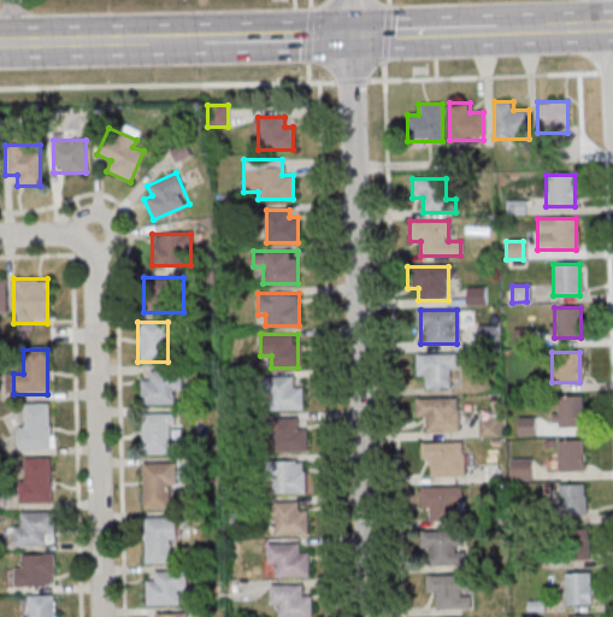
[(424,378),(424,389),(452,389),(452,354),(414,354),(414,378),(424,378)]
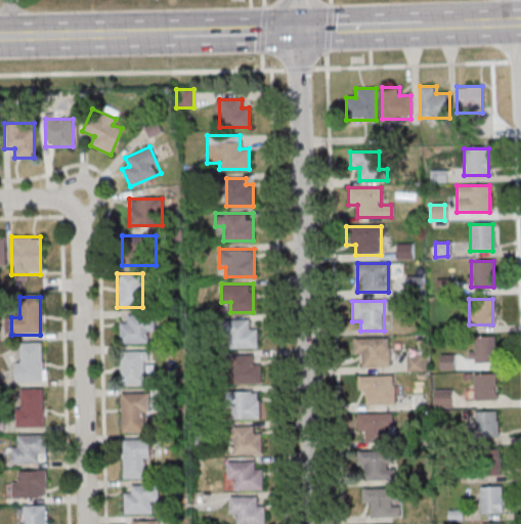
[(153,333),(153,315),(119,315),(119,343),(148,343),(148,333),(153,333)]
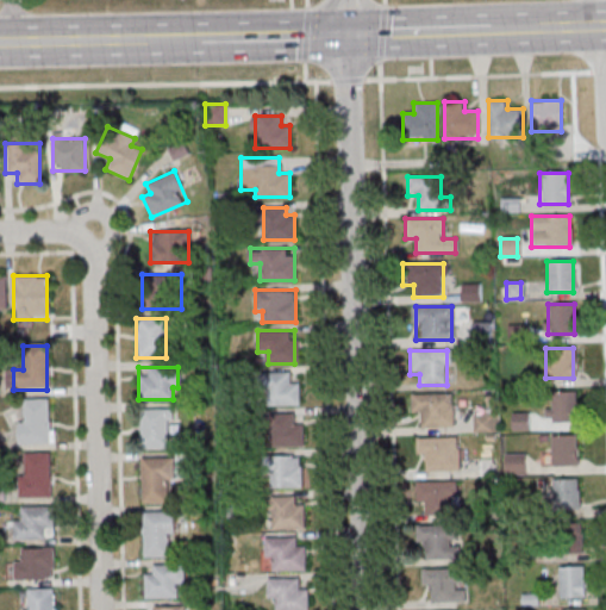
[(266,372),(266,405),(298,405),(298,381),(287,381),(287,372),(266,372)]
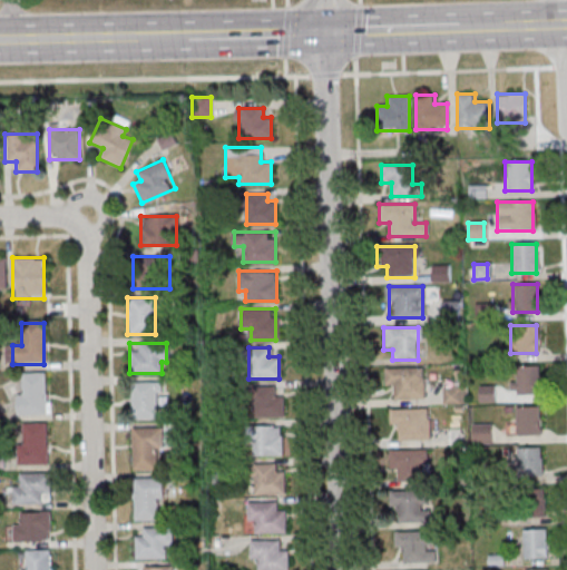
[(538,395),(538,365),(510,365),(510,395),(538,395)]
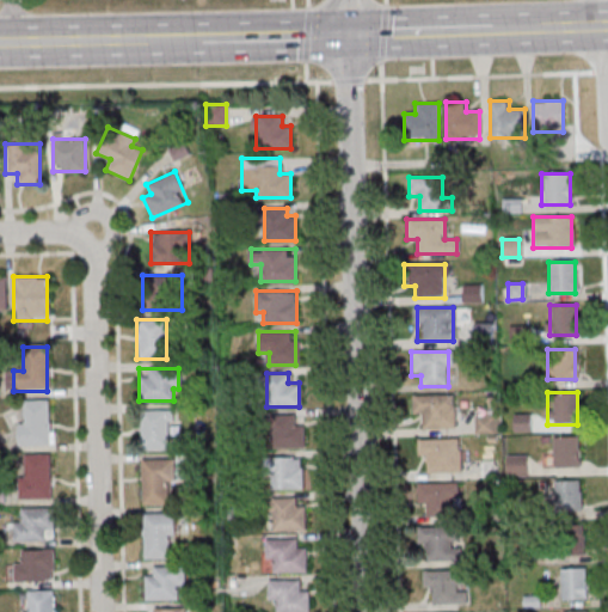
[(411,396),(411,416),(421,416),(421,429),(453,429),(453,396),(411,396)]
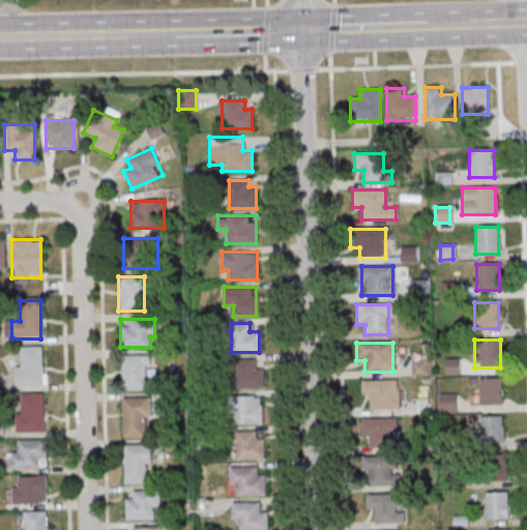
[(42,386),(42,348),(20,348),(20,366),(13,366),(13,387),(42,386)]
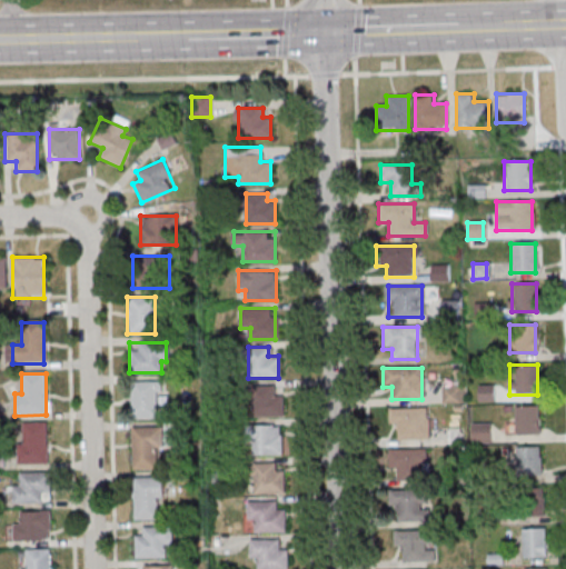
[(157,419),(157,380),(131,380),(131,419),(157,419)]
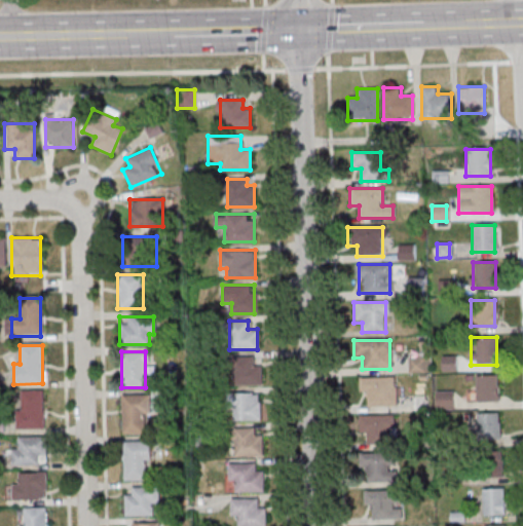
[(428,373),(428,351),(407,351),(407,373),(428,373)]
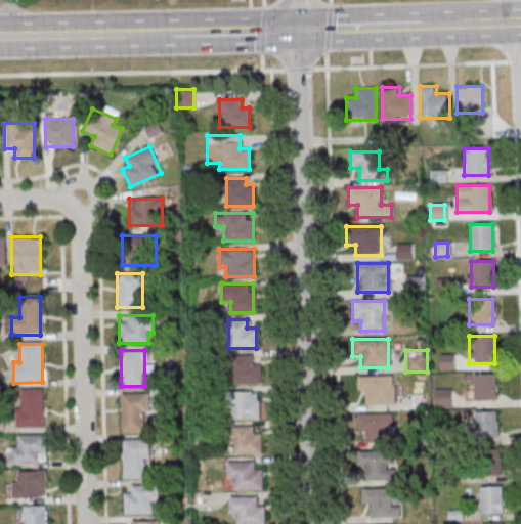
[(259,363),(251,363),(251,354),(233,354),(233,383),(259,383),(259,363)]
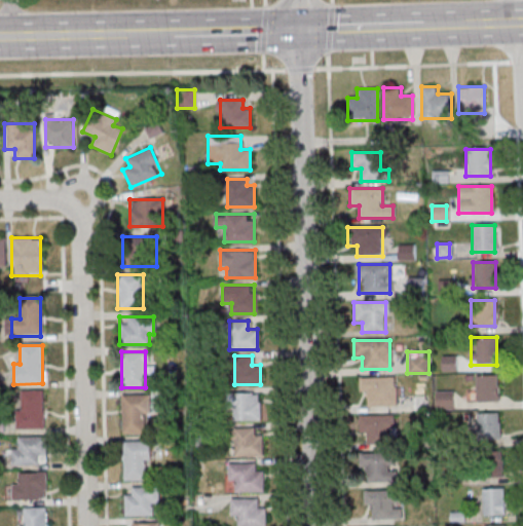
[(440,372),(454,372),(454,355),(440,355),(440,372)]
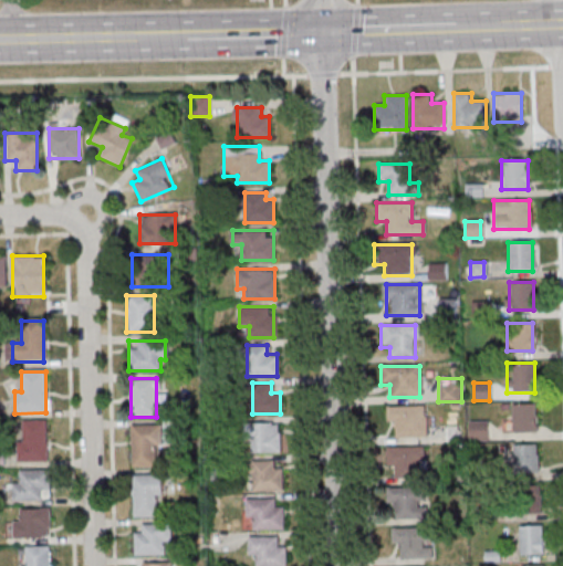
[(534,432),(534,402),(511,402),(511,432),(534,432)]
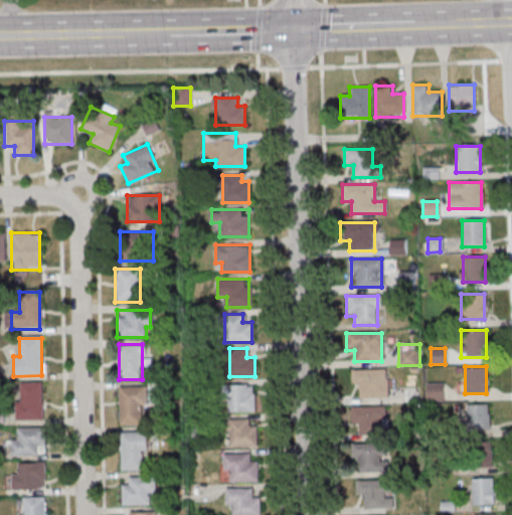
[(386,397),(386,369),(351,369),(351,388),(358,388),(358,397),(386,397)]
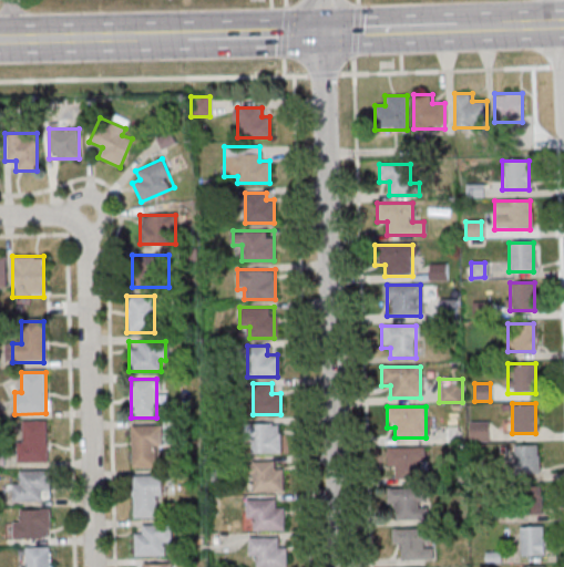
[(16,422),(16,463),(45,463),(45,422),(16,422)]
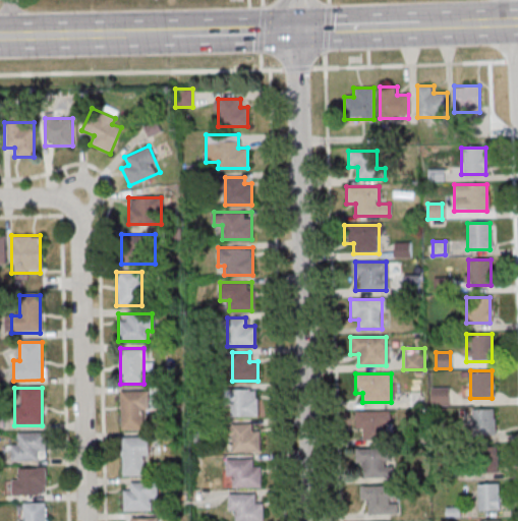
[(447,406),(447,388),(429,388),(429,406),(447,406)]
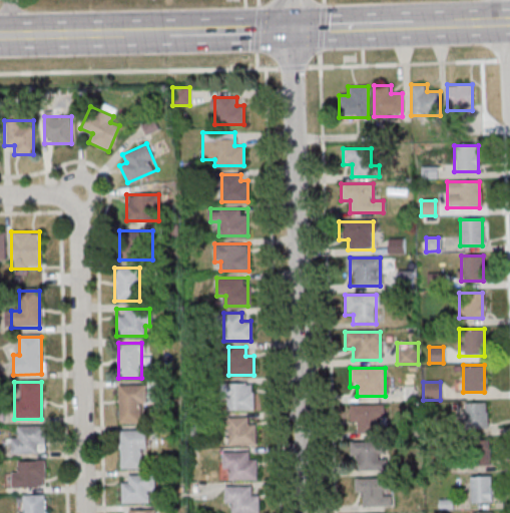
[(228,410),(252,410),(252,383),(228,383),(228,410)]
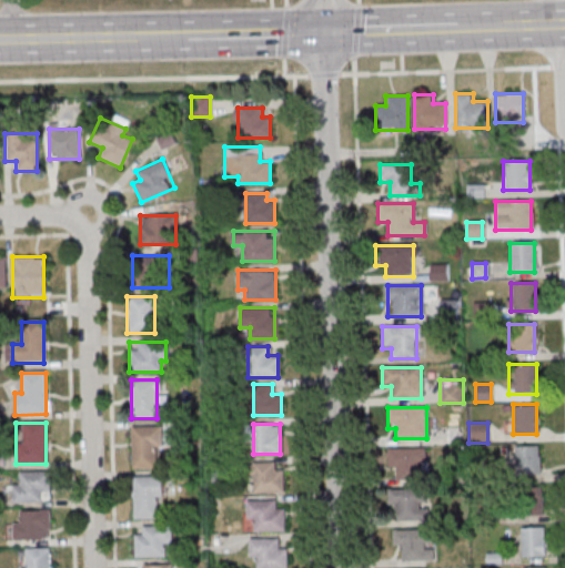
[(130,427),(130,469),(155,469),(155,448),(161,448),(161,427),(130,427)]
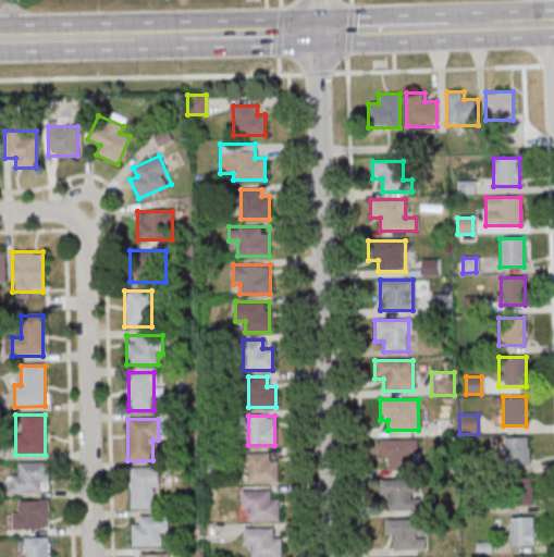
[(450,426),(450,420),(438,420),(438,434),(448,433),(447,426),(450,426)]
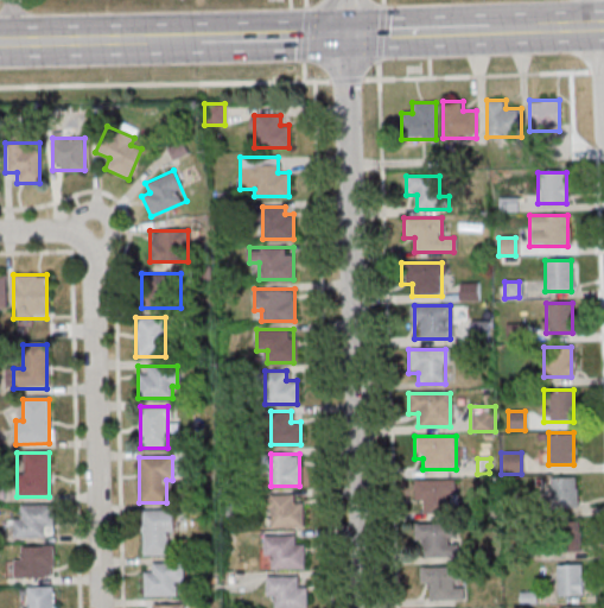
[(551,477),(551,508),(576,508),(576,477),(551,477)]
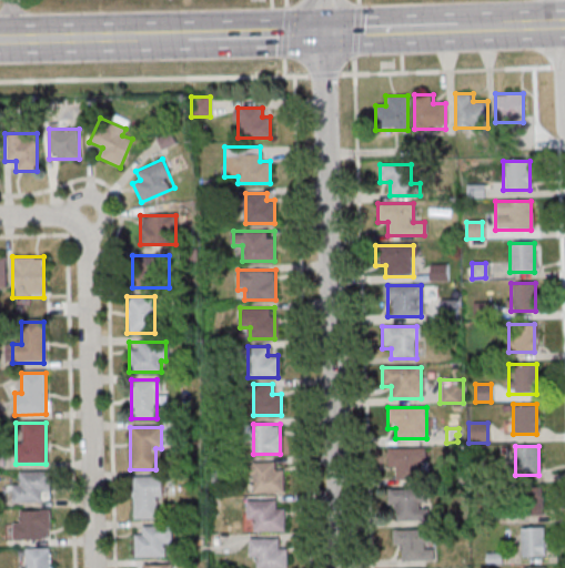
[(385,469),(393,469),(393,480),(421,480),(421,448),(385,448),(385,469)]
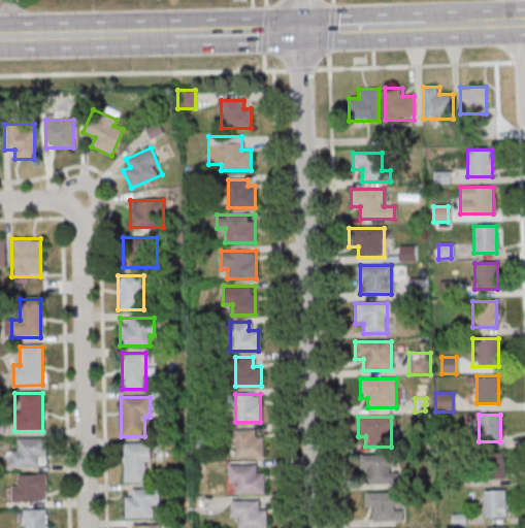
[(261,458),(261,429),(231,429),(231,458),(261,458)]
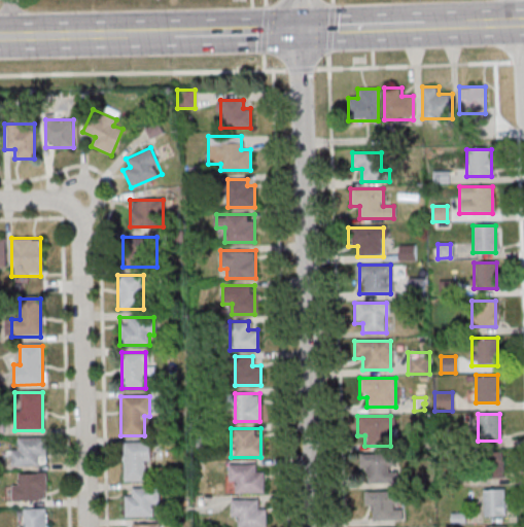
[(43,438),(11,438),(11,467),(43,467),(43,438)]
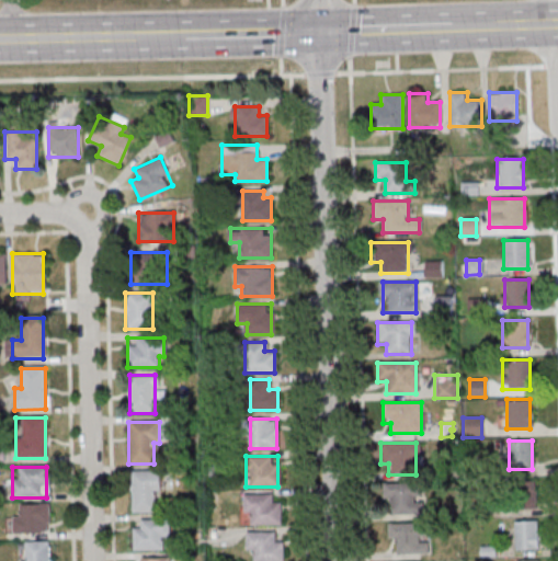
[(157,513),(157,471),(131,471),(131,513),(157,513)]
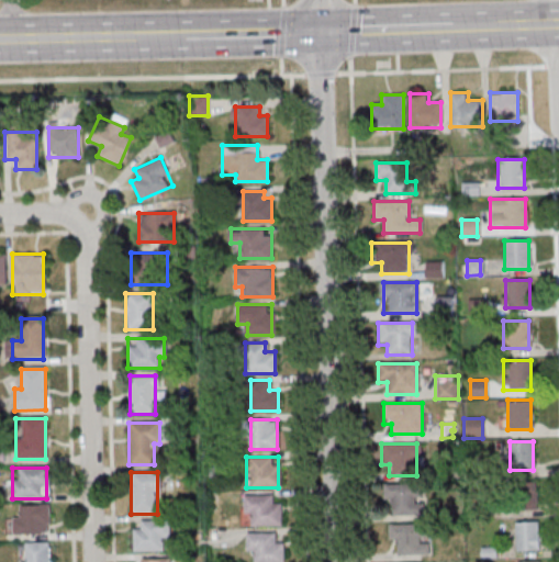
[(536,509),(536,482),(512,482),(512,509),(536,509)]
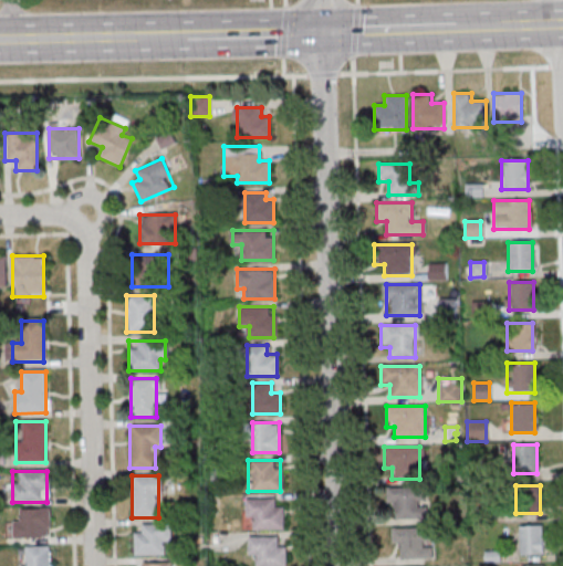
[(424,519),(424,488),(386,488),(386,519),(424,519)]
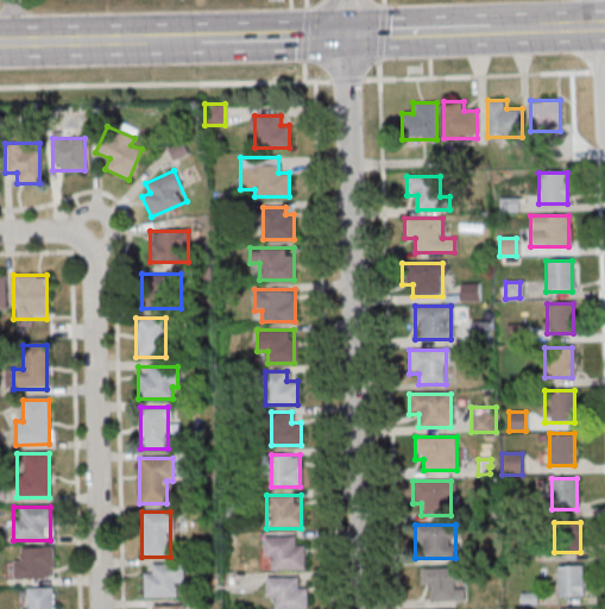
[(301,570),(301,537),(260,537),(260,570),(301,570)]
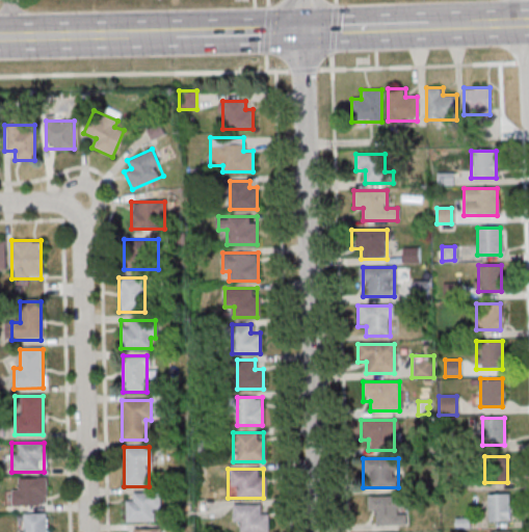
[(47,478),(11,478),(11,506),(47,506),(47,478)]
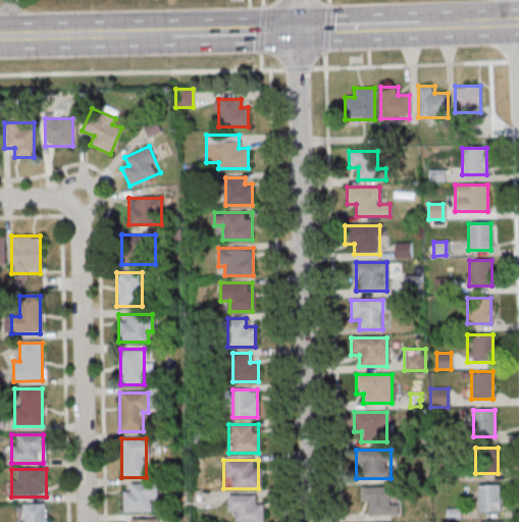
[(157,502),(157,484),(123,484),(123,512),(151,512),(151,502),(157,502)]
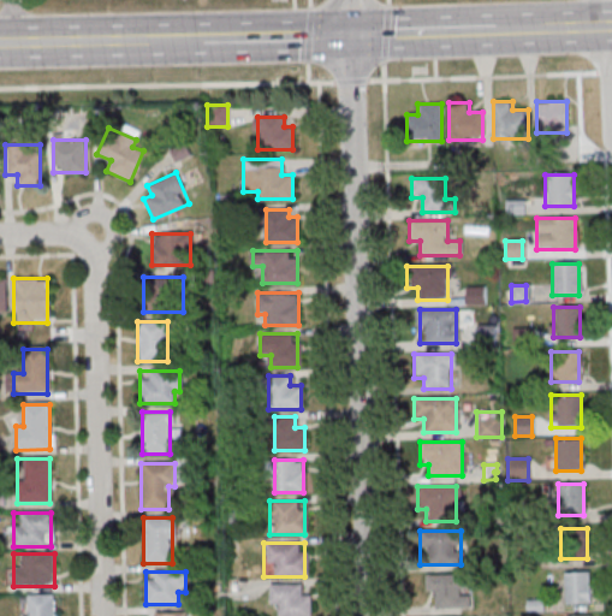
[(562,603),(589,603),(589,572),(562,572),(562,603)]
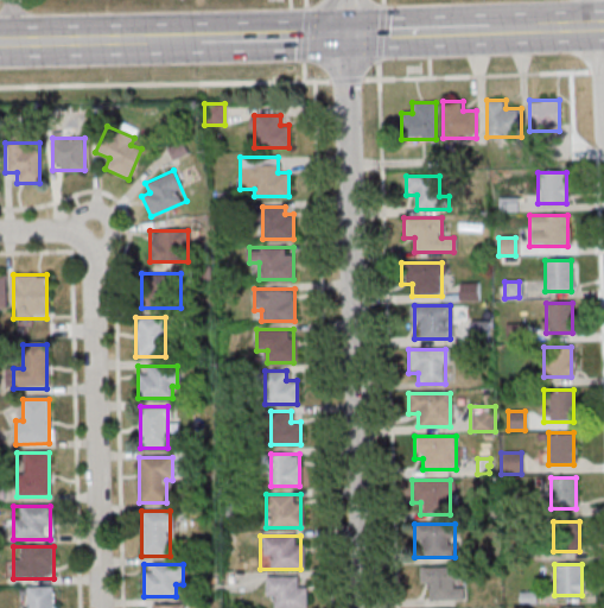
[(461,600),(461,567),(418,567),(418,589),(427,589),(427,600),(461,600)]
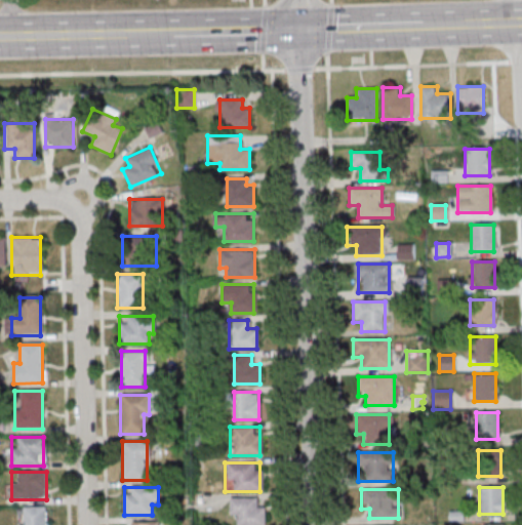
[(263,524),(264,507),(256,507),(256,497),(228,497),(228,516),(236,516),(235,524),(263,524)]
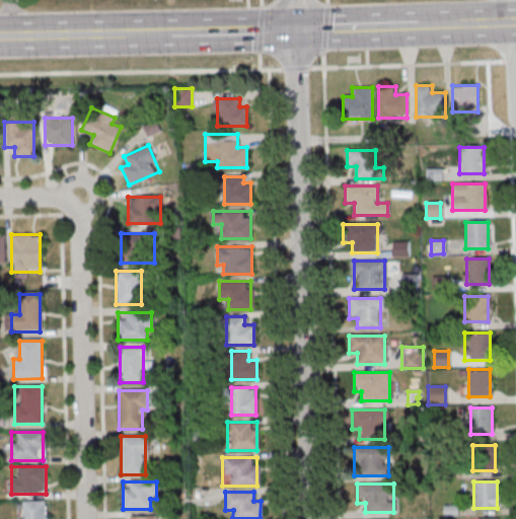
[(45,518),(45,502),(20,502),(20,518),(45,518)]
